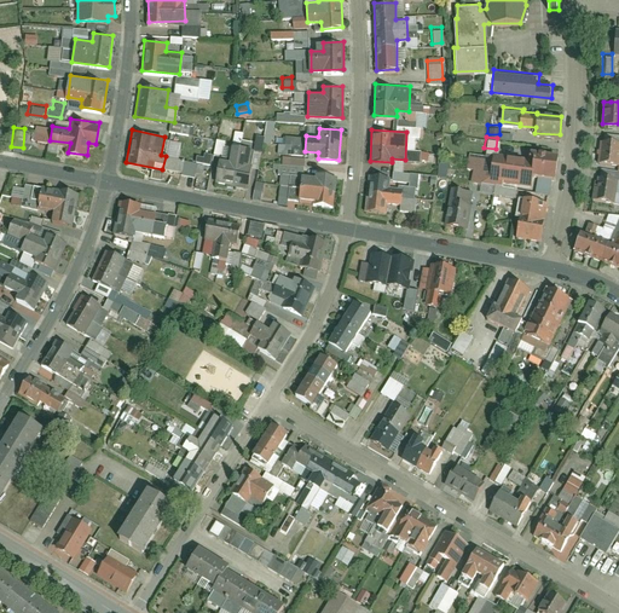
[(618,140),(601,139),(599,161),(618,162),(618,140)]
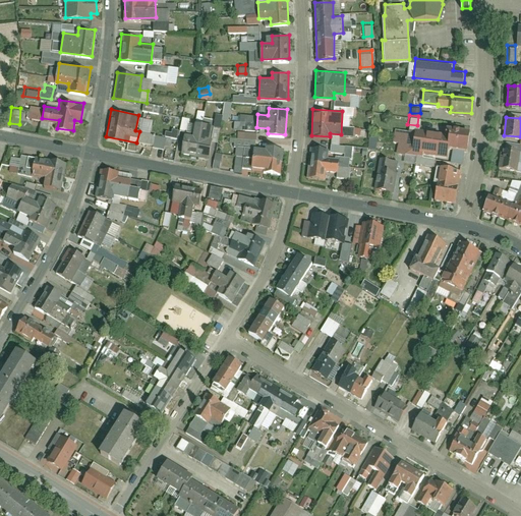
[(185,133),(182,151),(209,156),(211,138),(210,138),(212,124),(195,121),(192,135),(185,133)]
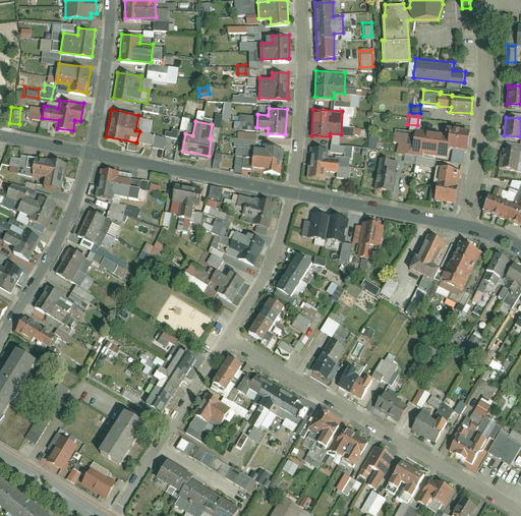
[(466,150),(470,130),(447,126),(446,131),(442,130),(441,133),(426,130),(426,129),(415,127),(415,130),(396,127),(393,139),(398,140),(397,149),(422,154),(422,151),(447,156),(449,147),(466,150)]
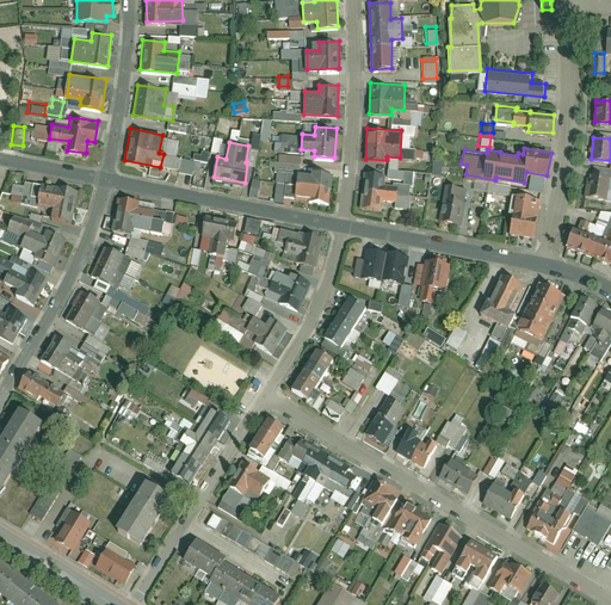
[(327,201),(331,172),(312,170),(310,174),(298,173),(296,197),(327,201)]
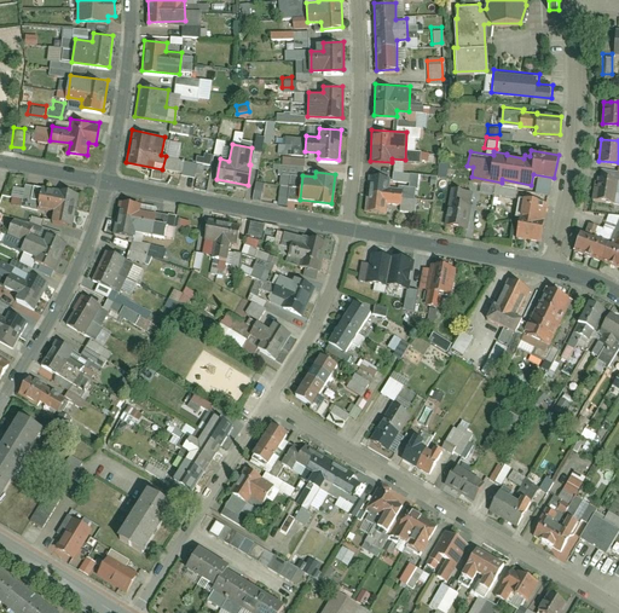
[(368,173),(365,209),(387,212),(388,201),(400,202),(401,188),(389,186),(391,175),(368,173)]
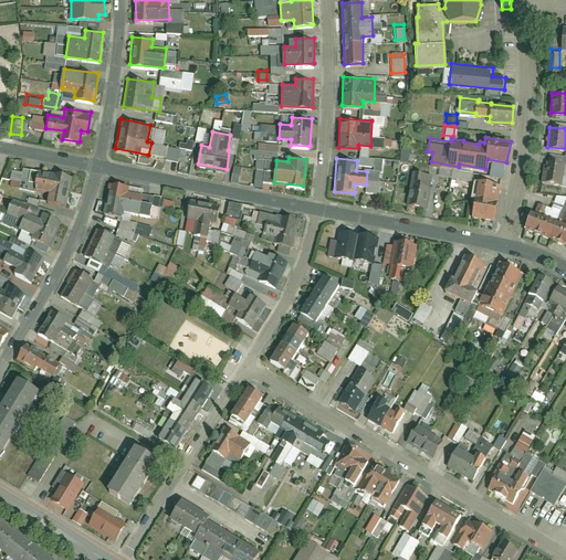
[(562,181),(564,162),(545,160),(543,179),(562,181)]
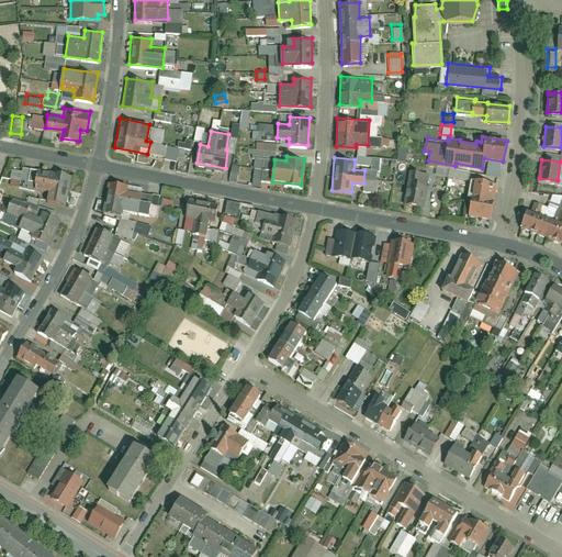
[(227,176),(235,177),(238,163),(229,162),(227,176)]
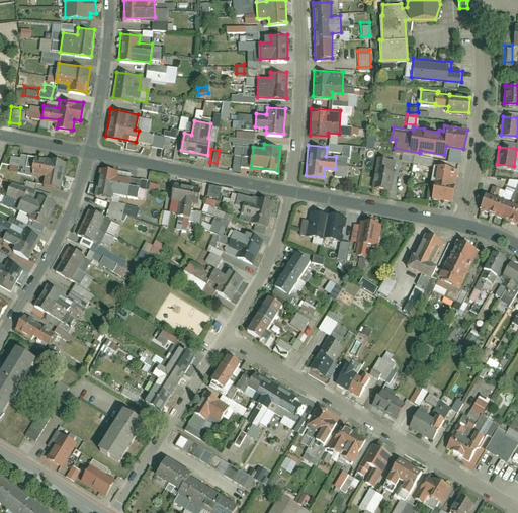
[(61,187),(66,160),(34,154),(31,172),(46,174),(44,184),(61,187)]
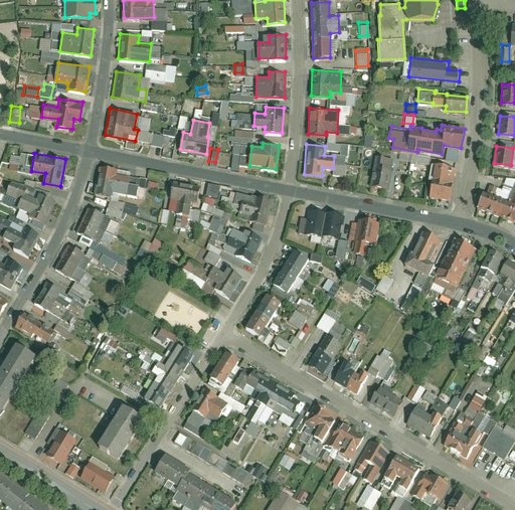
[(387,188),(392,156),(375,154),(371,185),(387,188)]
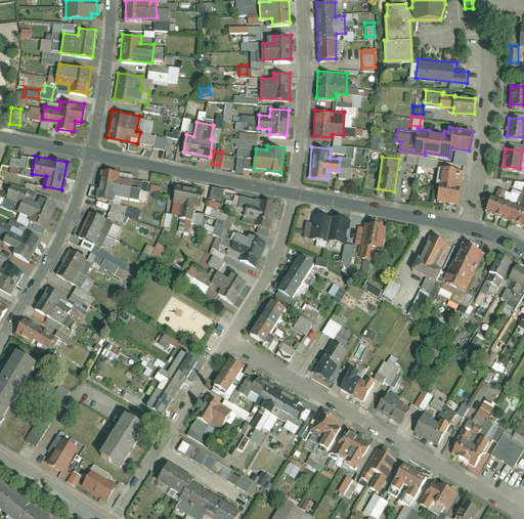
[(119,170),(101,167),(96,198),(112,200),(113,195),(139,199),(141,181),(131,179),(118,177),(119,170)]
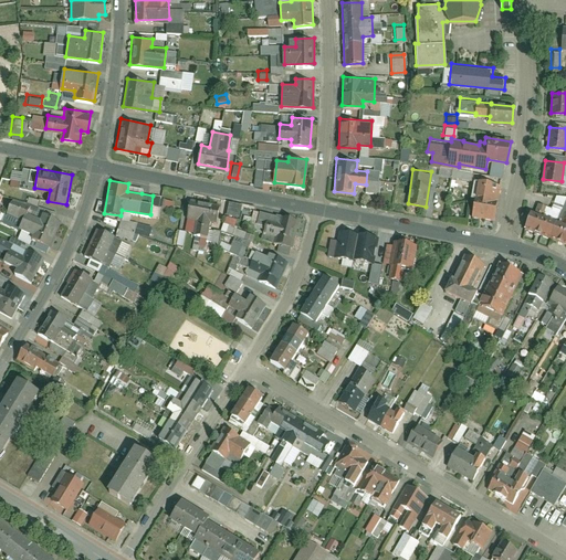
[(494,218),(500,185),(479,181),(472,214),(478,214),(494,218)]
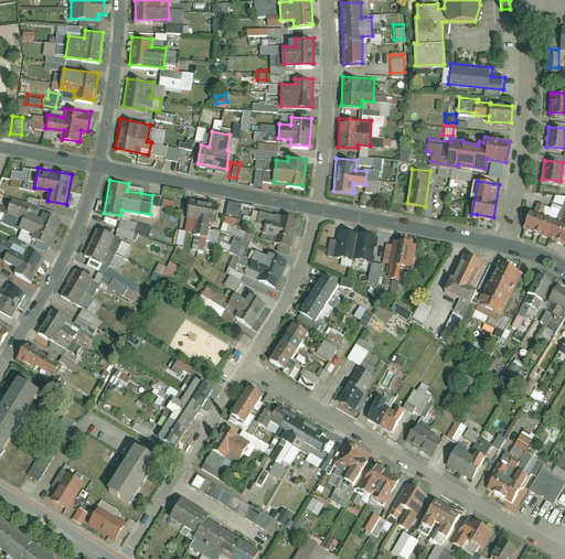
[(25,193),(25,196),(1,195),(1,207),(34,208),(34,194),(25,193)]
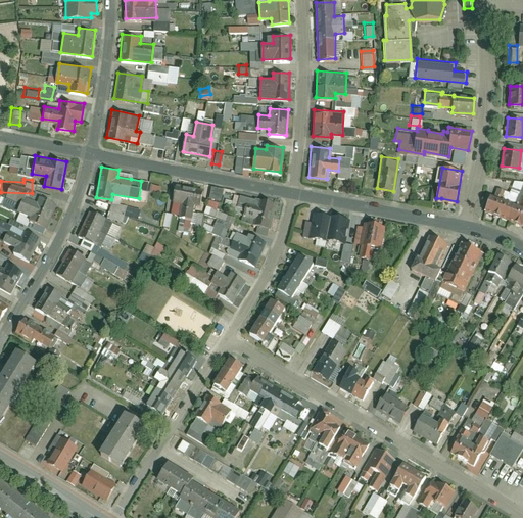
[(203,186),(173,179),(168,199),(180,202),(178,216),(189,218),(191,207),(198,208),(203,186)]
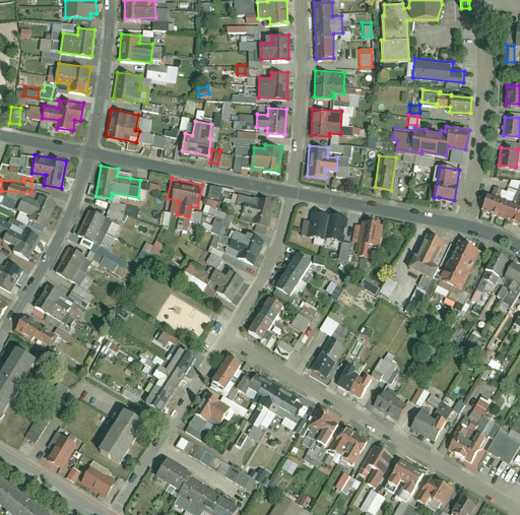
[(205,194),(218,197),(221,185),(207,182),(205,194)]
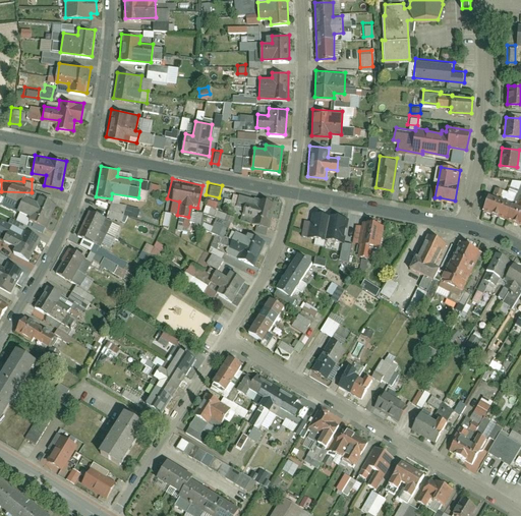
[(253,223),(270,226),(275,199),(235,191),(232,205),(244,207),(243,212),(255,214),(253,223)]
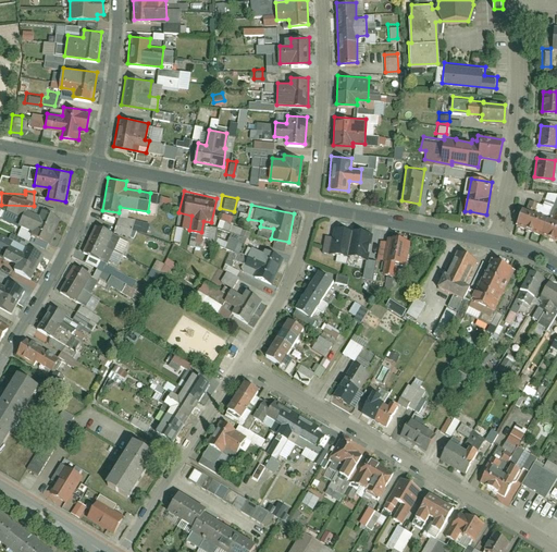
[(556,219),(523,207),(517,223),(556,237),(556,219)]
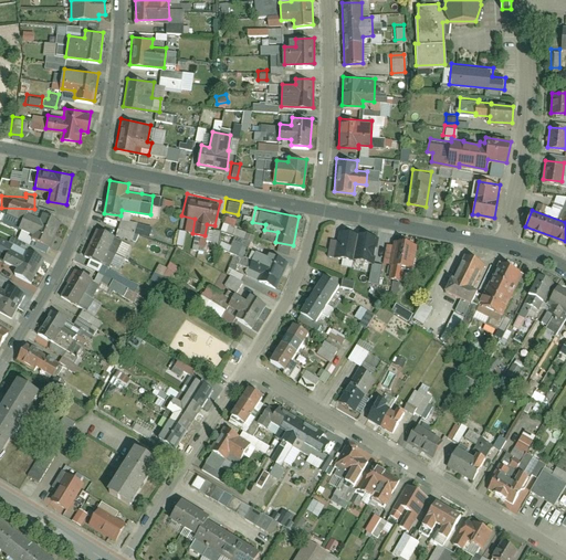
[(31,238),(51,244),(60,220),(42,212),(40,217),(25,212),(20,228),(33,233),(31,238)]
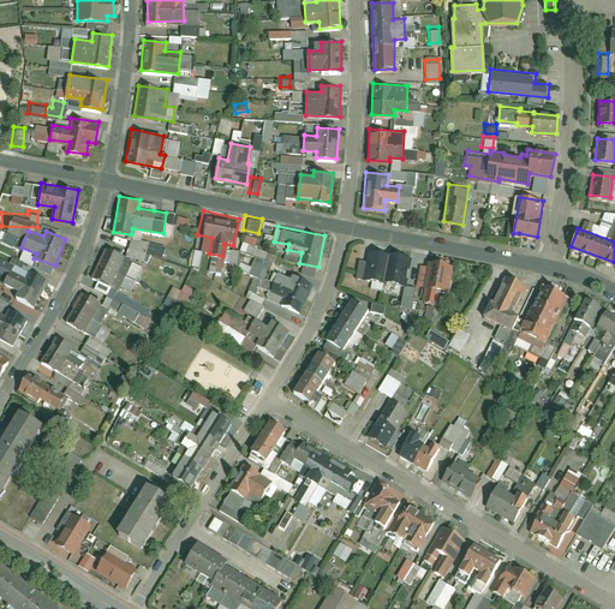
[(234,267),(251,272),(244,294),(246,294),(242,309),(257,314),(263,294),(255,292),(263,264),(269,267),(274,251),(252,244),(256,236),(243,231),(238,246),(252,251),(249,263),(237,260),(234,267)]
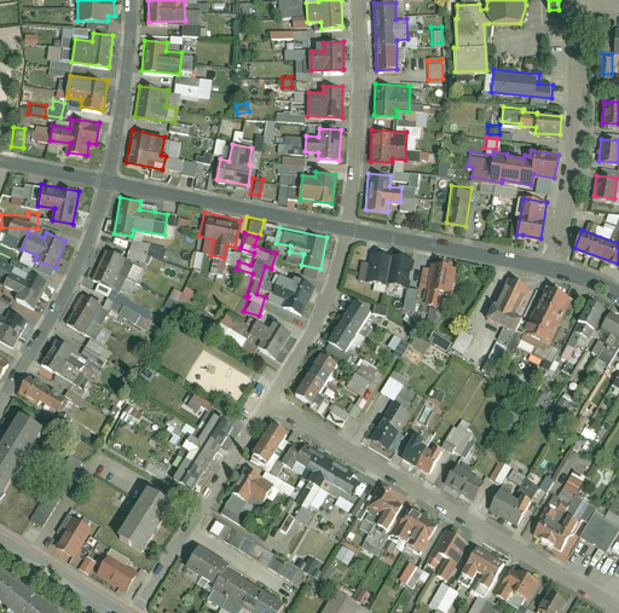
[(125,254),(109,247),(94,281),(110,288),(125,254)]
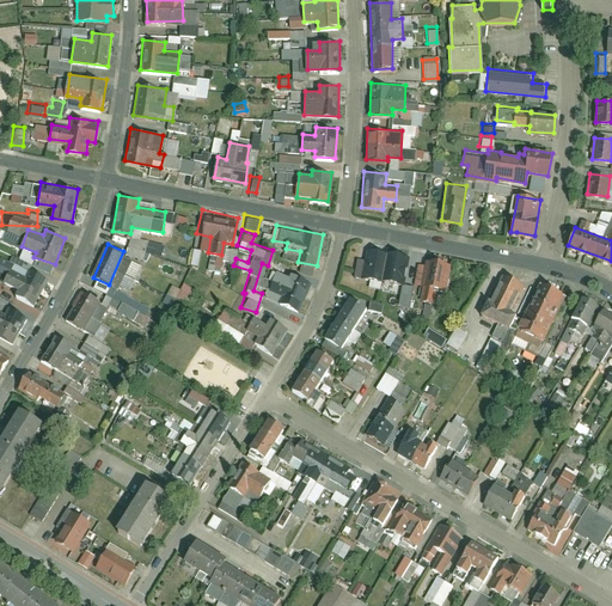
[(196,263),(200,246),(191,245),(189,261),(196,263)]
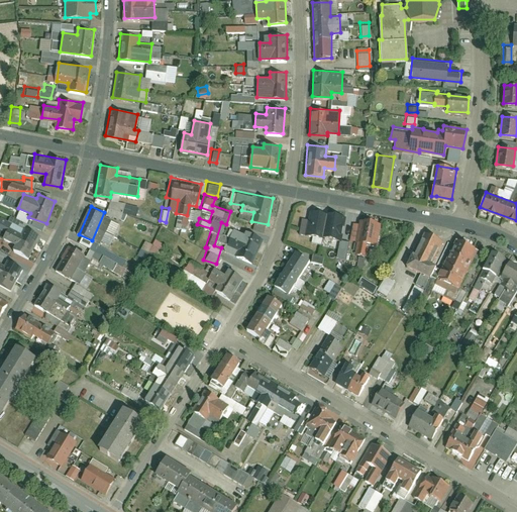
[(310,209),(306,232),(340,238),(345,215),(310,209)]
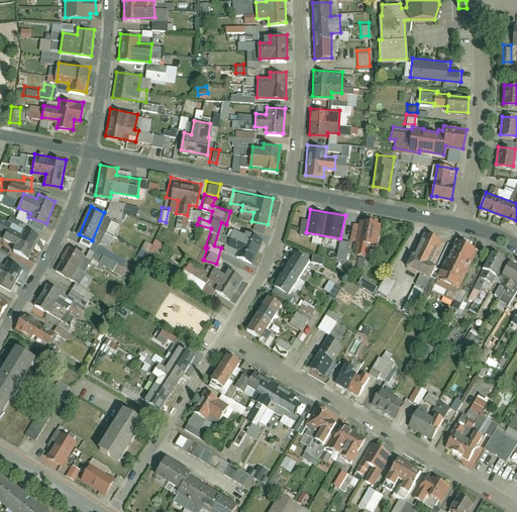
[(381,222),(359,219),(354,252),(367,253),(368,244),(378,246),(381,222)]
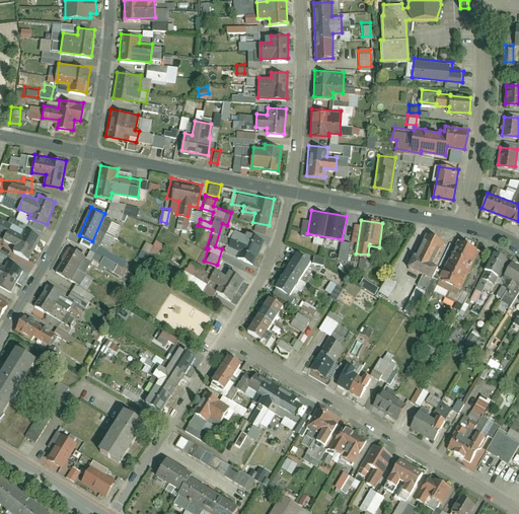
[(13,250),(28,257),(39,235),(23,228),(21,233),(9,227),(4,239),(16,244),(13,250)]
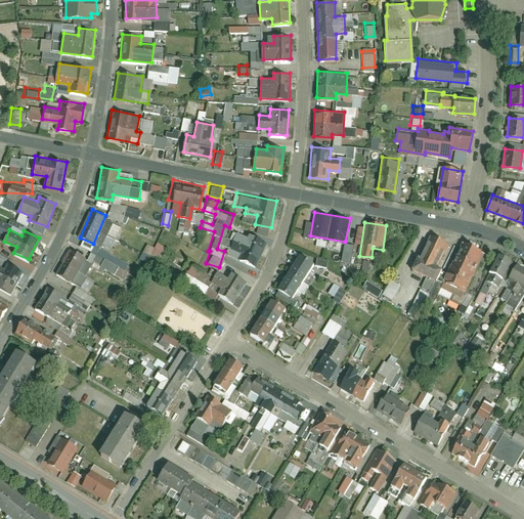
[(257,264),(265,242),(248,234),(247,238),(235,233),(230,247),(243,251),(239,257),(257,264)]
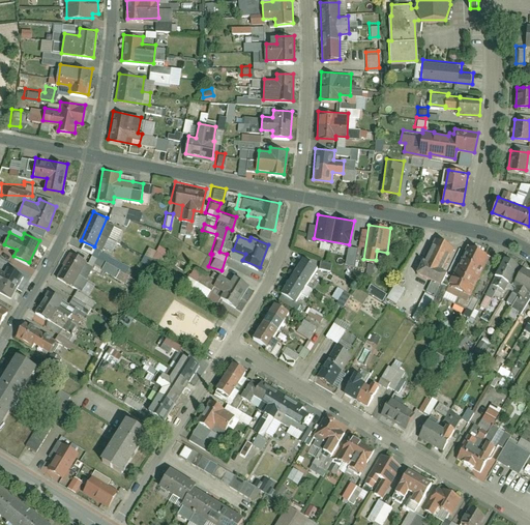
[(453,245),(434,237),(429,250),(425,249),(416,272),(442,284),(447,270),(444,269),(453,245)]
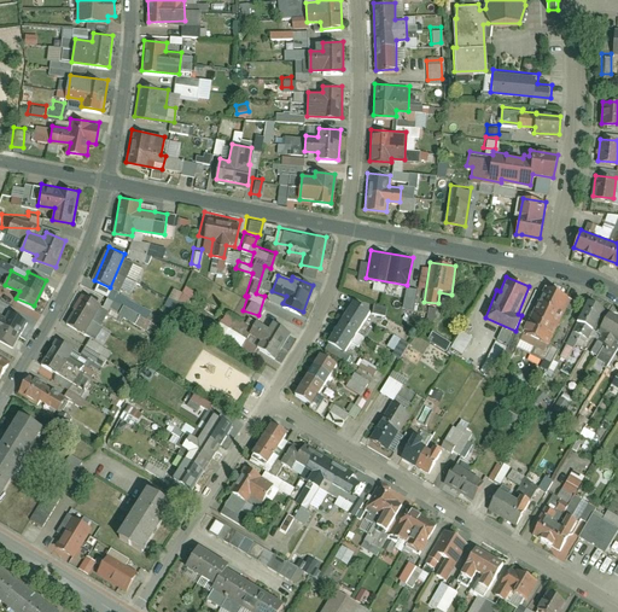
[(170,285),(167,293),(187,301),(192,286),(182,283),(181,289),(170,285)]
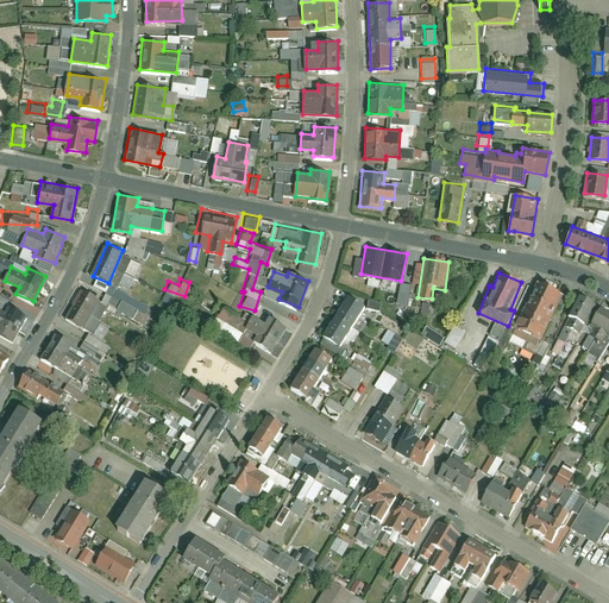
[(563,290),(538,280),(534,288),(518,326),(542,337),(563,290)]
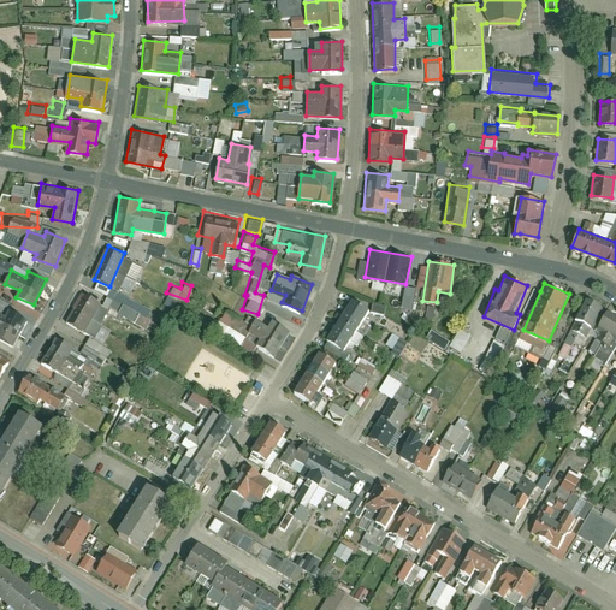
[(101,300),(83,289),(64,323),(82,332),(101,300)]
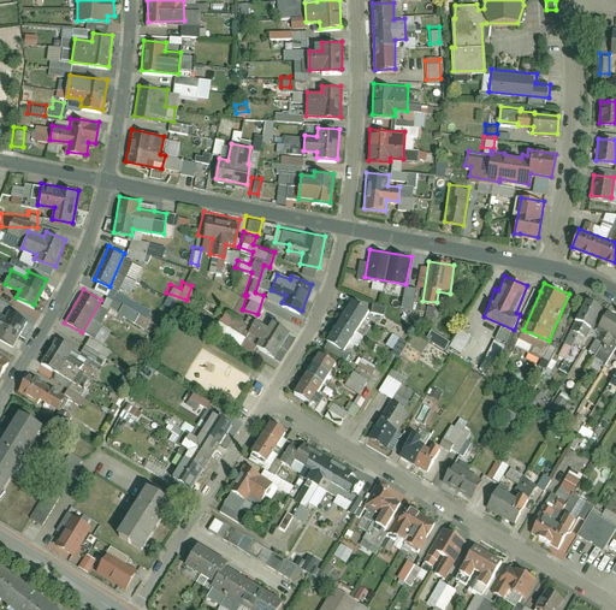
[(602,305),(586,297),(572,326),(587,333),(602,305)]
